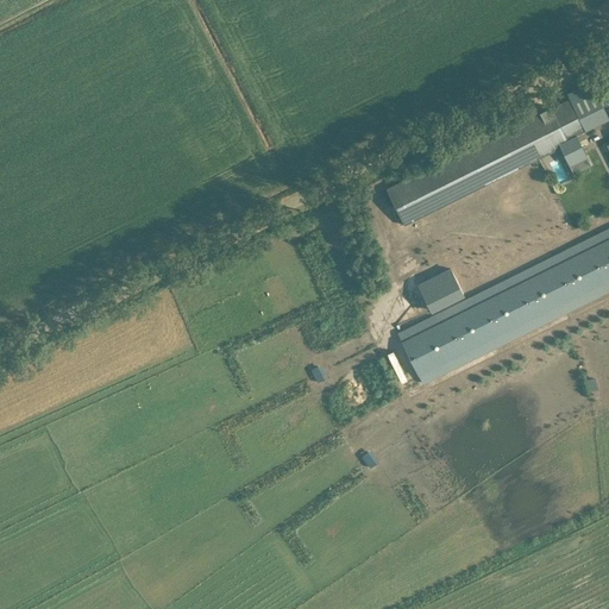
[(569,164),(586,156),(576,133),(608,118),(608,115),(591,82),(567,94),(570,99),(385,187),(405,226),(560,148),(569,164)]
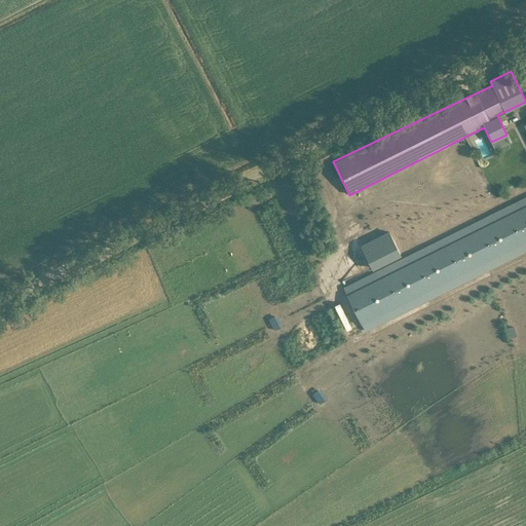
[(525,197),(344,289),(366,331),(525,251),(525,197)]
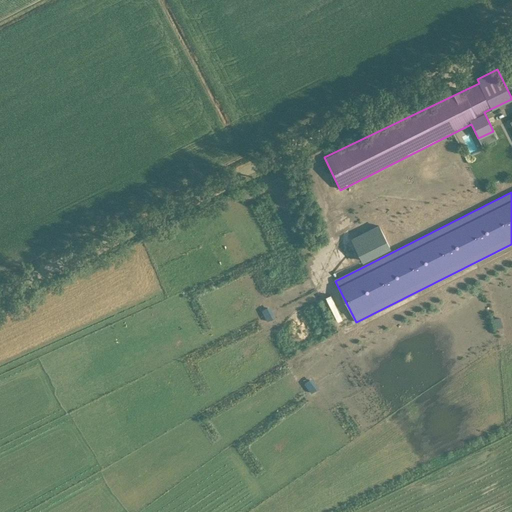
[(391,248),(379,224),(351,238),(363,262),(391,248)]
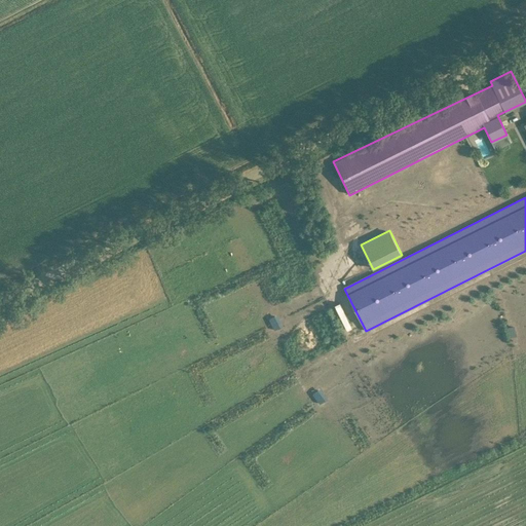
[(277,314),(269,318),(274,330),(283,326),(277,314)]
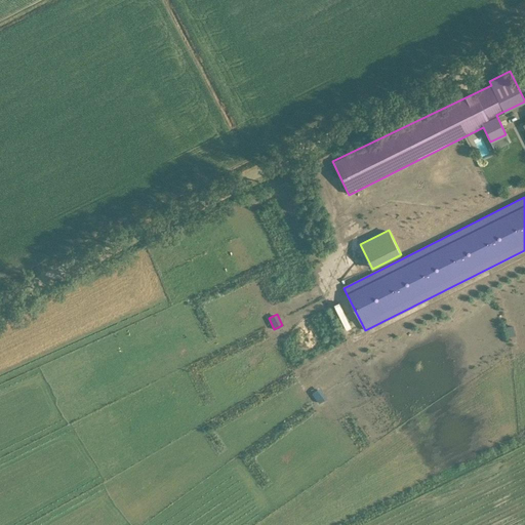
[(319,388),(312,393),(319,403),(327,398),(319,388)]
